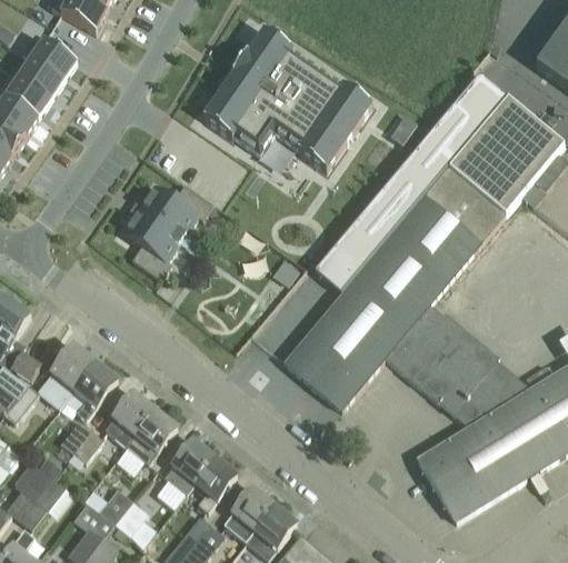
[(96,34),(107,13),(81,0),(68,0),(60,16),(96,34)]
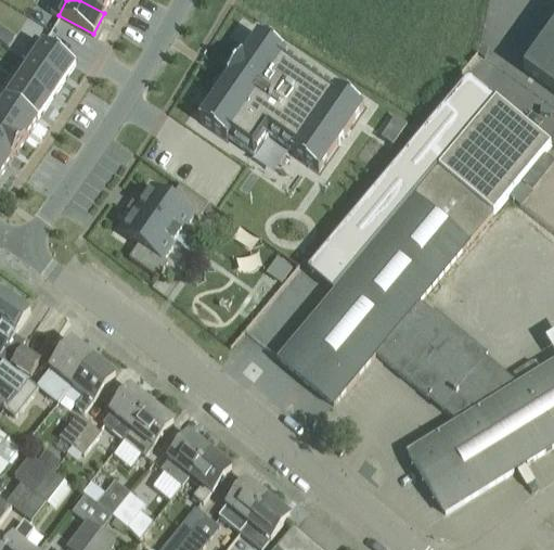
[(79,0),(104,13),(111,0),(79,0)]
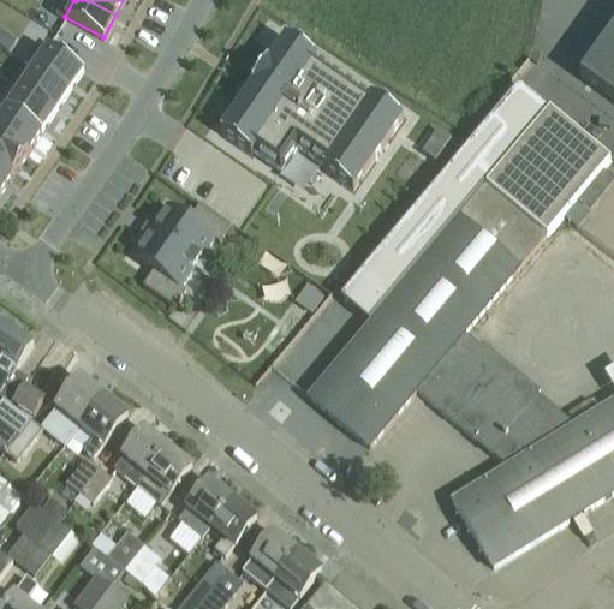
[(613,19),(577,73),(613,99),(613,19)]
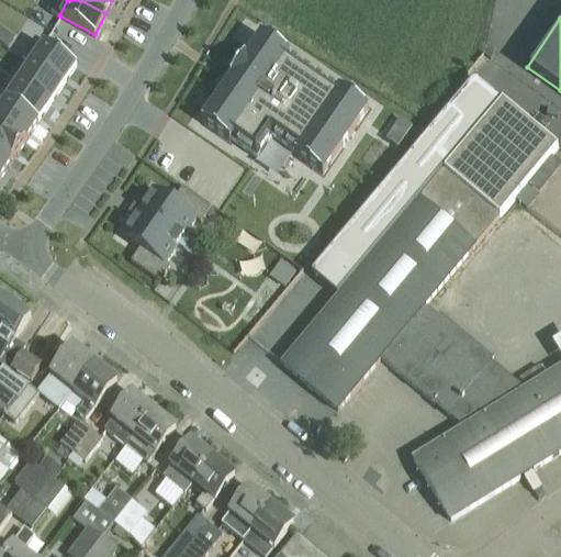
[(288,145),(316,165),(365,95),(336,75),(335,77),(283,42),(284,41),(258,22),(237,52),(236,51),(222,71),(224,73),(193,118),(222,136),(223,135),(248,152),(265,127),(289,144),(288,145)]
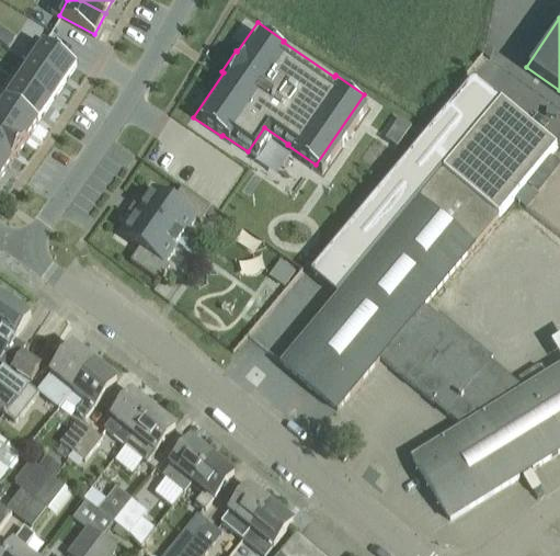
[(43,42),(31,60),(63,82),(76,64),(43,42)]
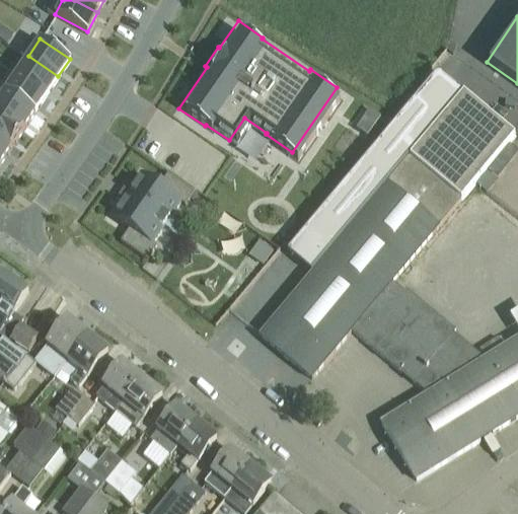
[(58,76),(28,56),(16,73),(47,93),(58,76)]
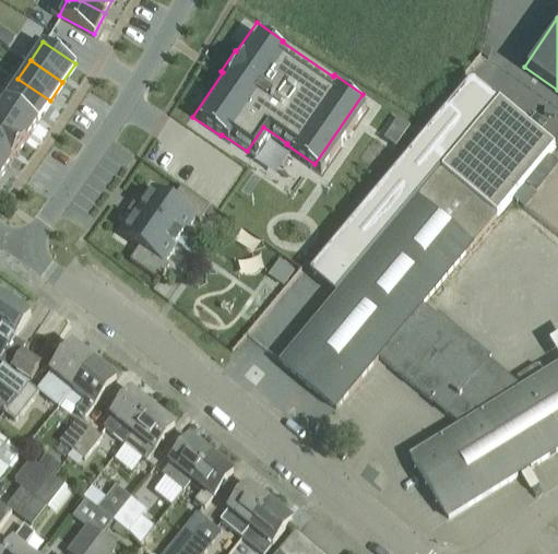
[(335,405),(378,353),(420,301),(471,240),(495,212),(510,193),(522,179),(553,142),(497,96),(469,73),(309,267),(337,290),(280,358),(335,405)]
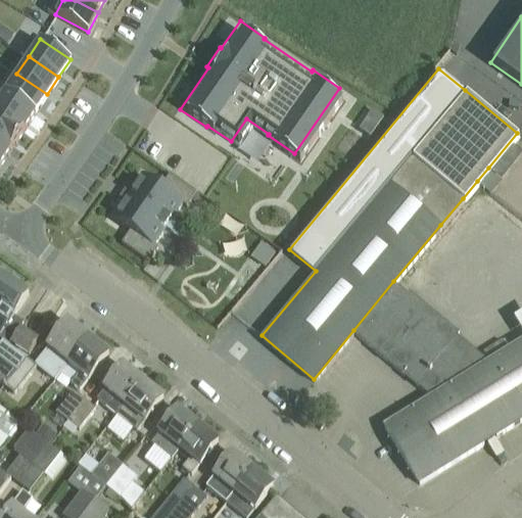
[(47,94),(16,74),(5,91),(35,111),(47,94)]
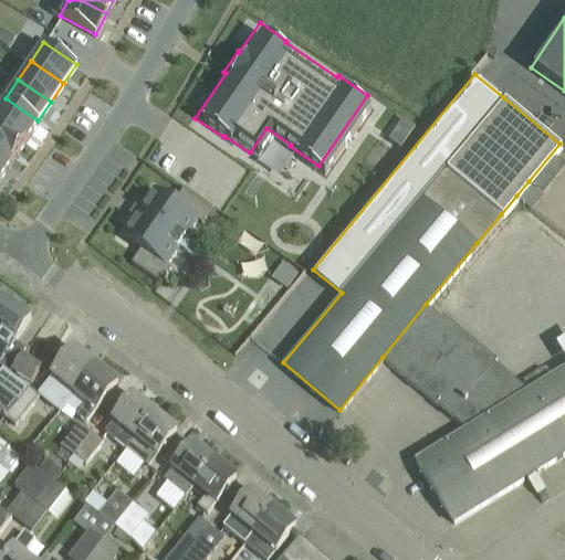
[(0,122),(25,139),(38,120),(6,98),(0,106),(0,122)]
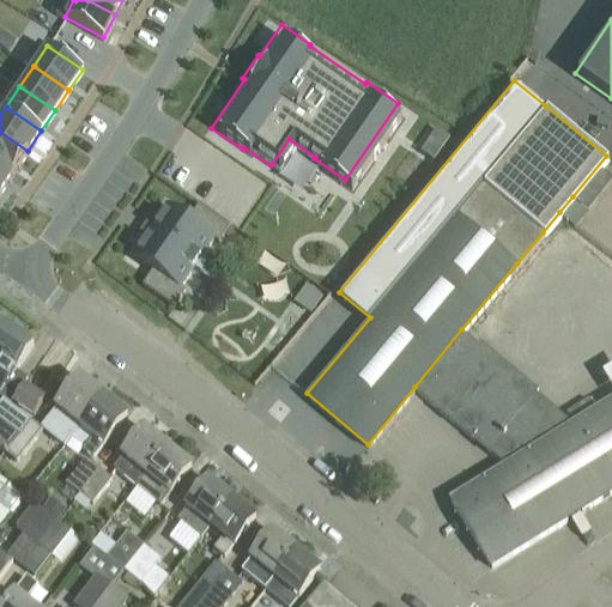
[(424,139),(436,146),(444,135),(432,127),(424,139)]
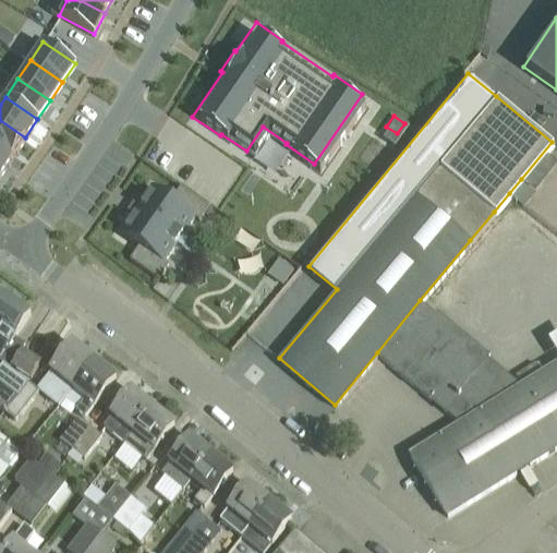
[(25,137),(0,120),(0,148),(12,157),(25,137)]
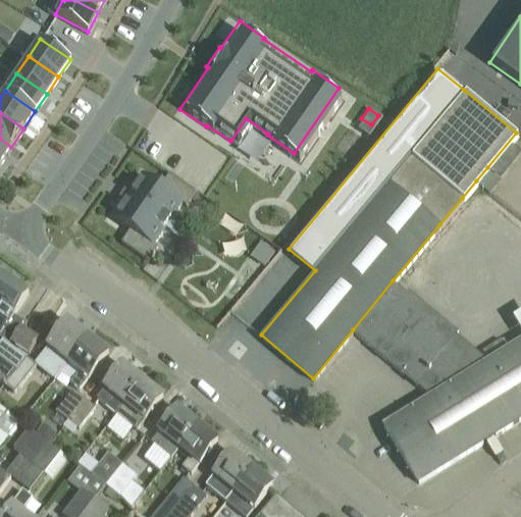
[(0,162),(11,147),(0,139),(0,162)]
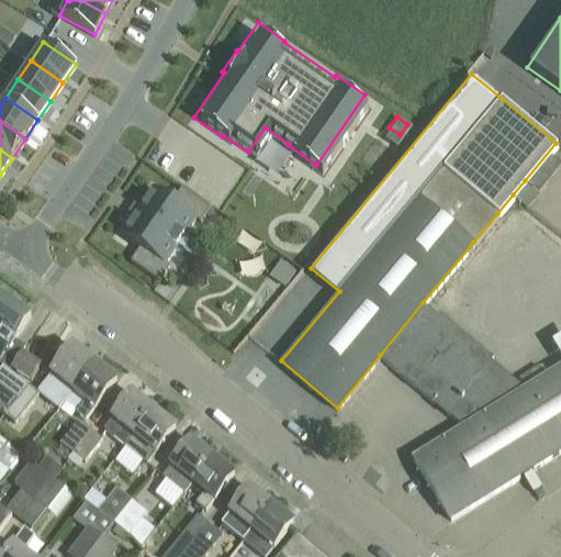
[(538,191),(525,180),(513,195),(526,205),(538,191)]
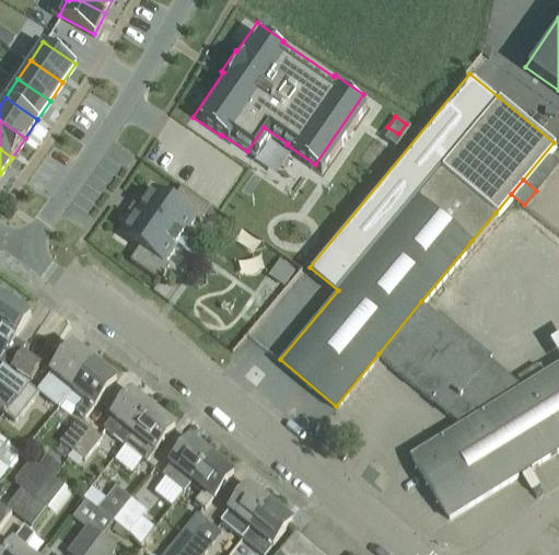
[(136,200),(126,215),(130,217),(120,231),(141,246),(132,259),(159,278),(169,264),(163,261),(195,216),(199,219),(206,208),(179,191),(171,204),(150,191),(141,204),(136,200)]
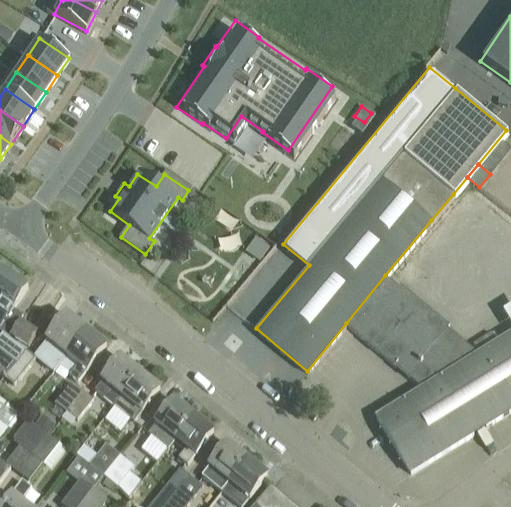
[(246,246),(259,255),(269,241),(255,232),(246,246)]
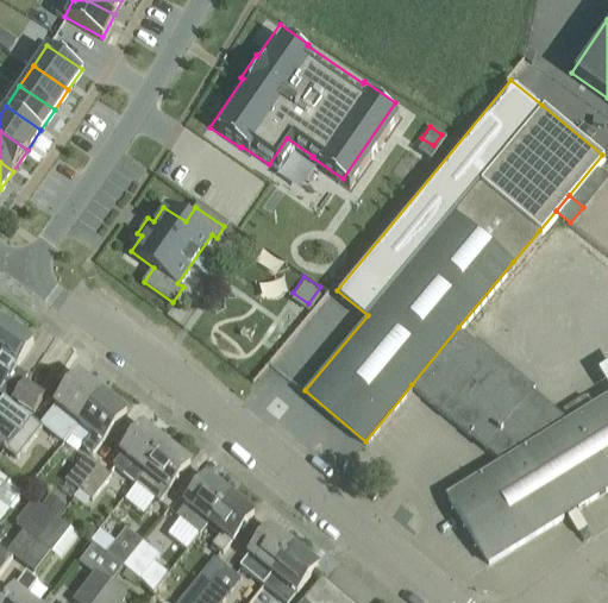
[(0,416),(18,429),(32,414),(8,397),(26,371),(16,364),(32,339),(2,319),(0,322),(0,391),(1,393),(0,394),(0,416)]
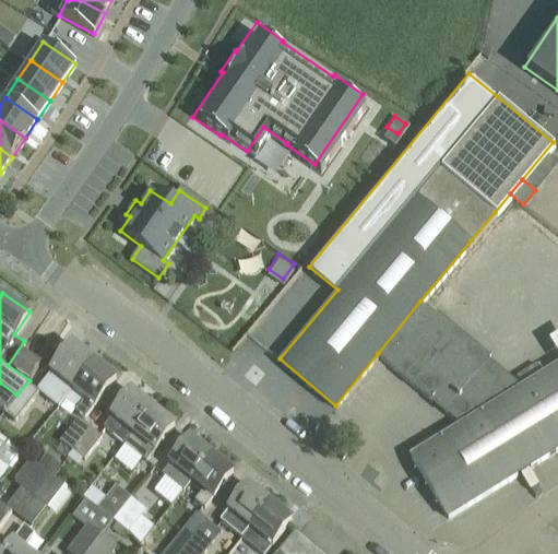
[(557,446),(557,361),(521,385),(487,357),(490,354),(436,308),(434,311),(420,301),(378,353),(460,422),(410,454),(448,515),(557,446)]
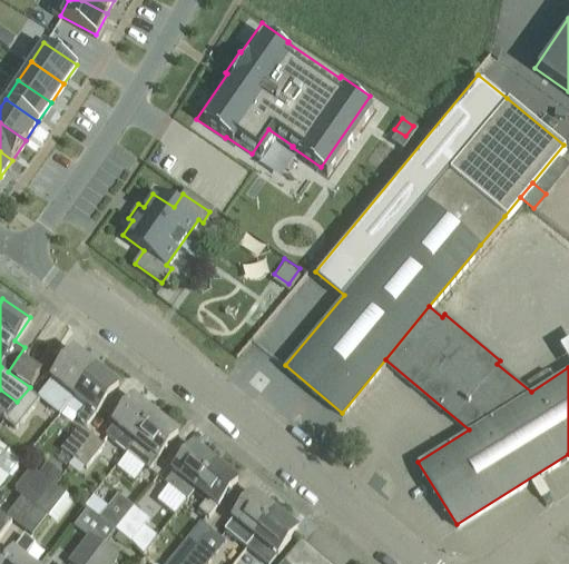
[(59,411),(72,394),(96,365),(74,347),(41,387),(50,395),(46,401),(59,411)]
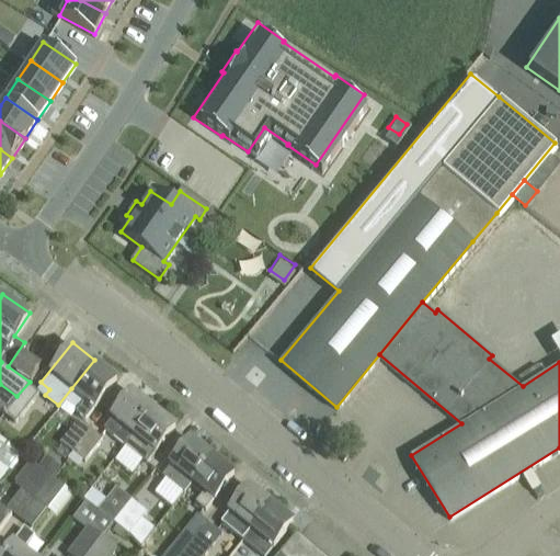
[(21,350),(11,364),(30,376),(40,362),(21,350)]
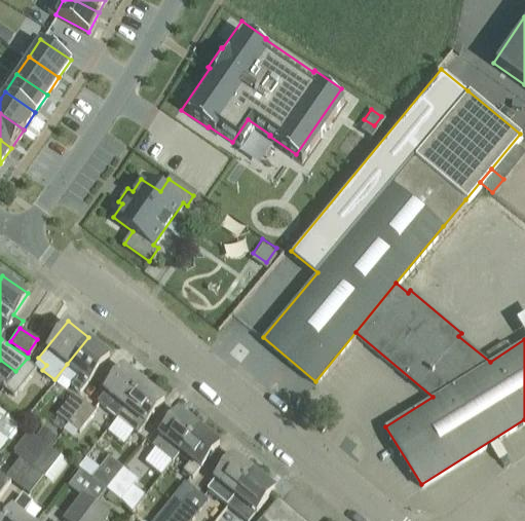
[(109,354),(88,337),(67,364),(77,372),(70,382),(80,391),(109,354)]
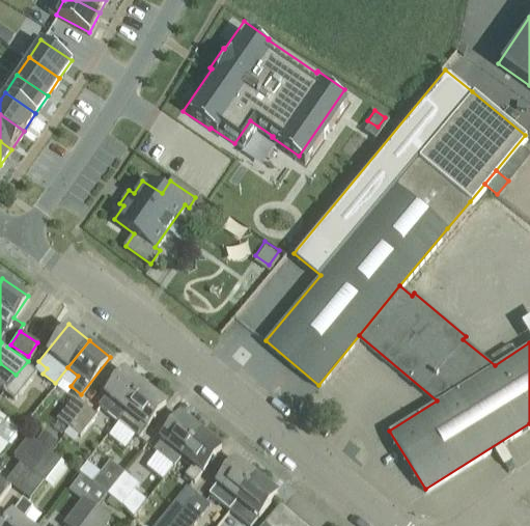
[(28,361),(16,375),(3,388),(14,396),(36,368),(28,361)]
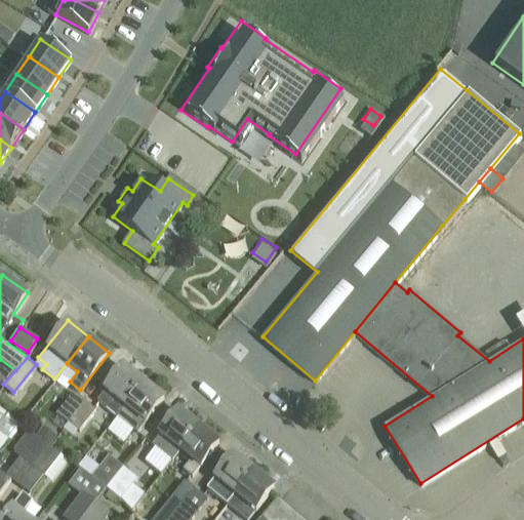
[(15,370),(0,359),(0,382),(3,384),(15,370)]
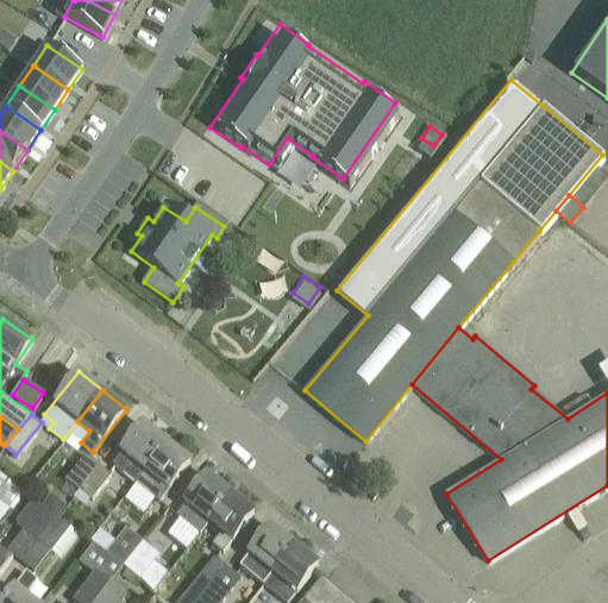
[(112,462),(135,479),(165,441),(143,422),(112,462)]
